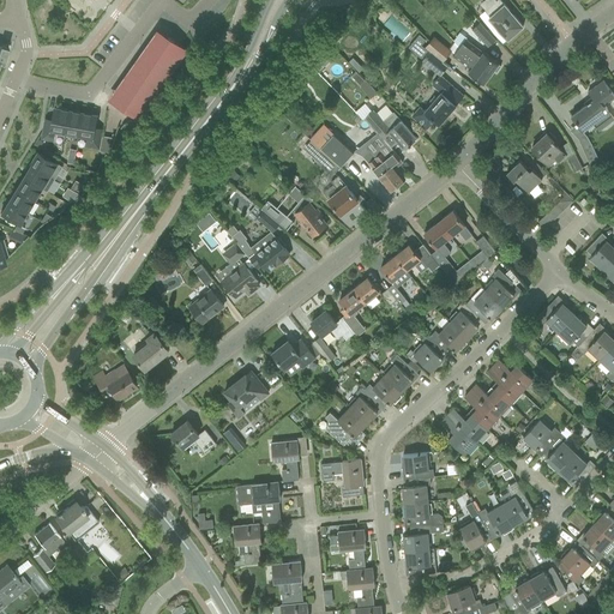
[(523,26),(500,0),(497,0),(485,11),(495,24),(497,26),(498,29),(500,31),(503,32),(509,38),(507,38),(507,40),(523,26)]
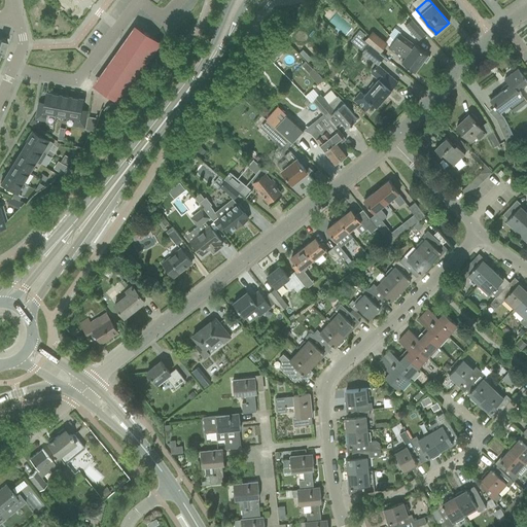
[(405,25),(419,40),(426,34),(412,19),(405,25)]
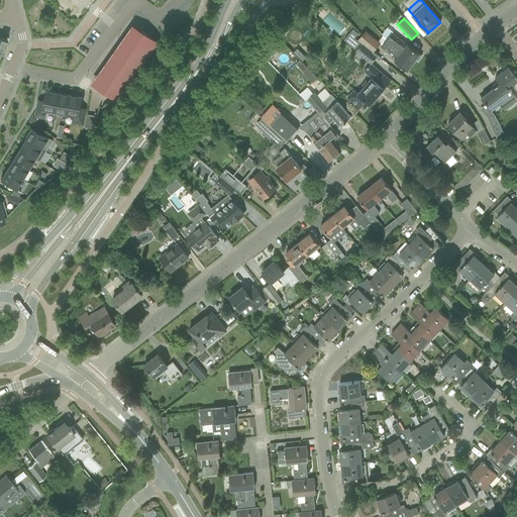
[(94,84),(119,101),(158,41),(132,25),(94,84)]
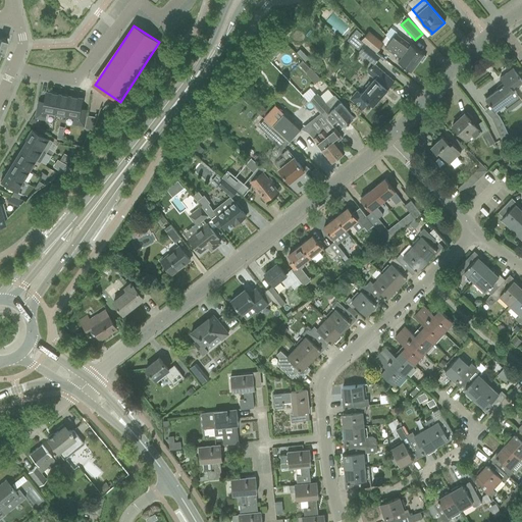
[(355,45),(363,34),(356,29),(348,40),(355,45)]
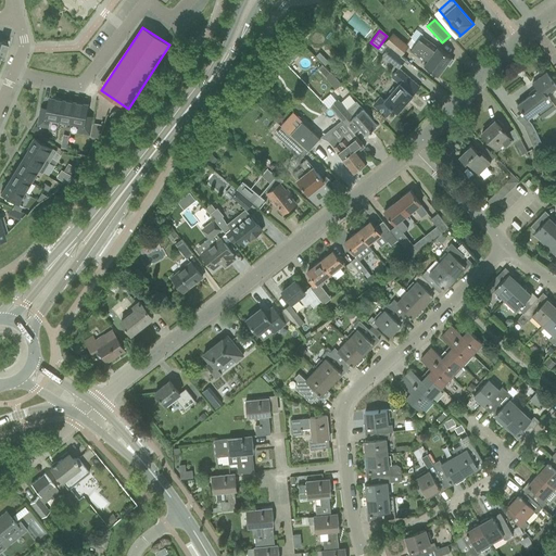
[(416,32),(412,38),(420,49),(445,66),(447,64),(450,65),(454,60),(452,59),(452,58),(438,47),(437,48),(416,32)]
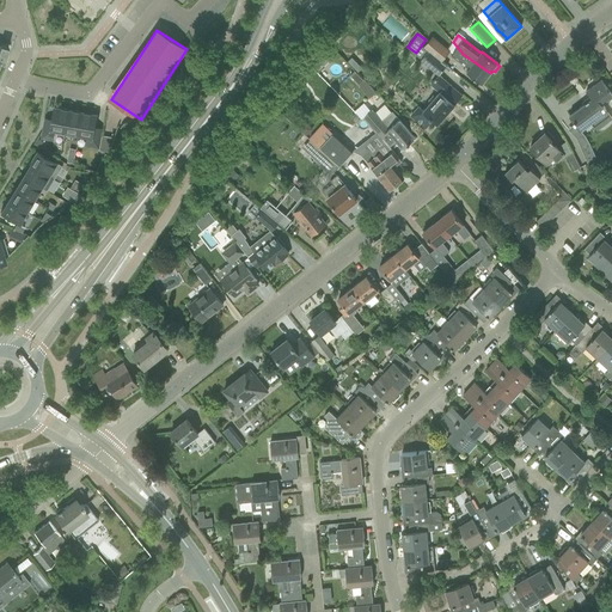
[(423,47),(429,51),(441,61),(450,51),(432,37),(423,47)]
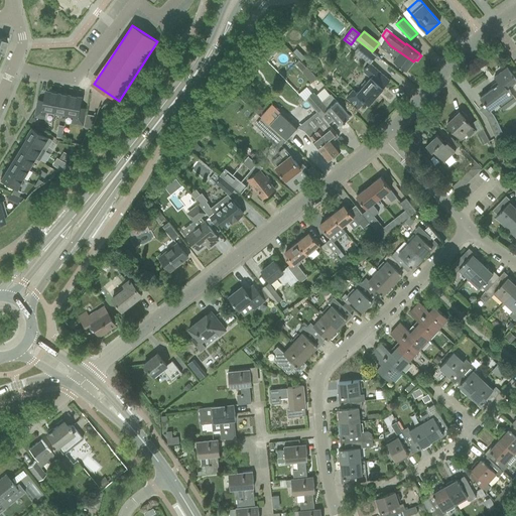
[(390,45),(382,35),(377,41),(382,45),(381,46),(396,57),(394,60),(406,71),(413,61),(390,45)]
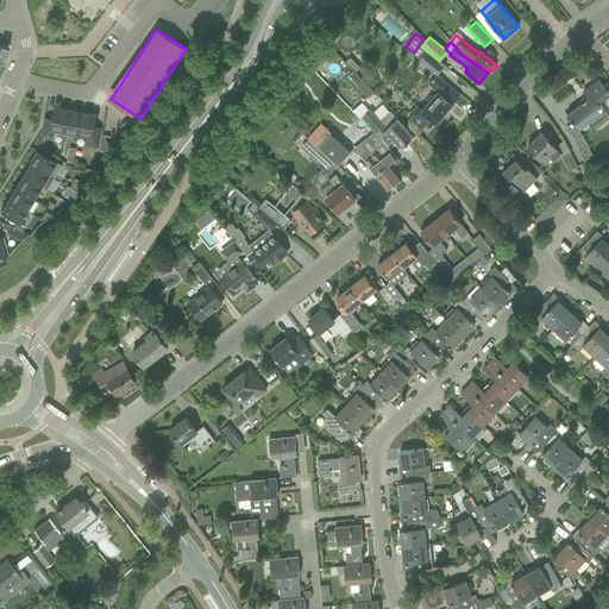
[(439,61),(427,51),(419,61),(437,75),(444,66),(439,62),(439,61)]
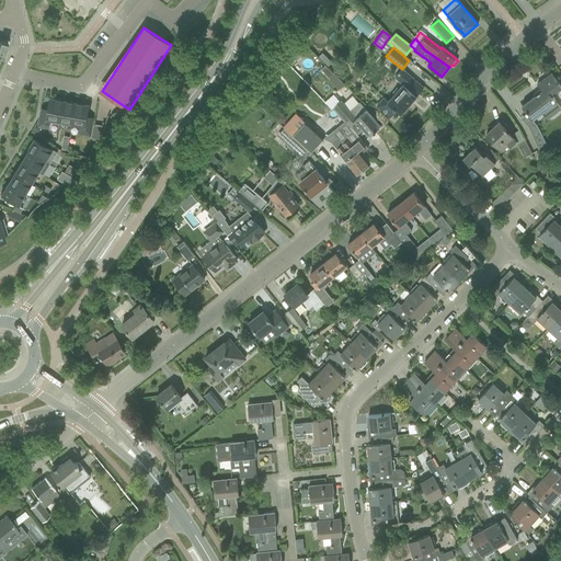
[(328,67),(332,63),(322,53),(319,57),(328,67)]
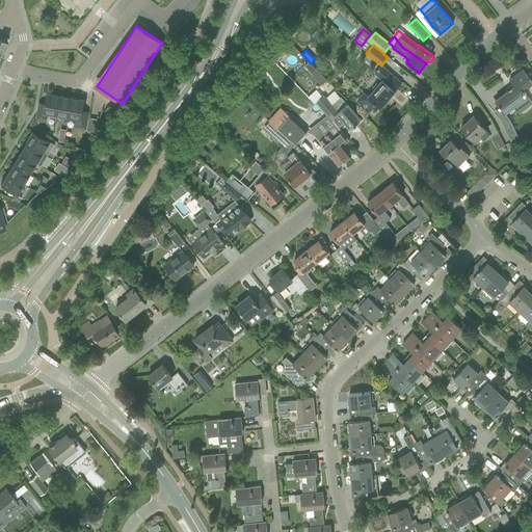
[(315,77),(319,73),(309,62),(304,65),(315,77)]
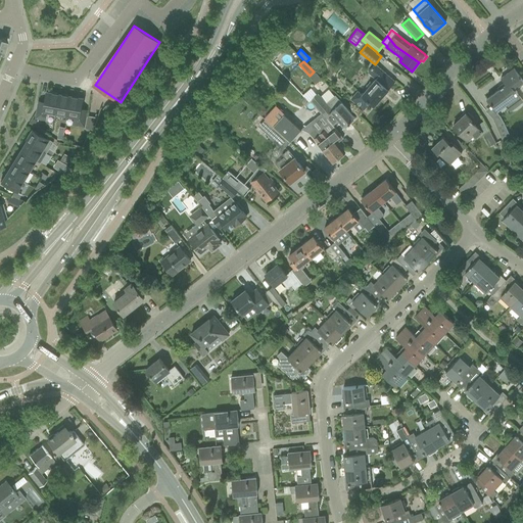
[(376,80),(363,95),(358,91),(350,99),(364,110),(370,103),(374,106),(395,82),(375,65),(369,73),(376,80)]
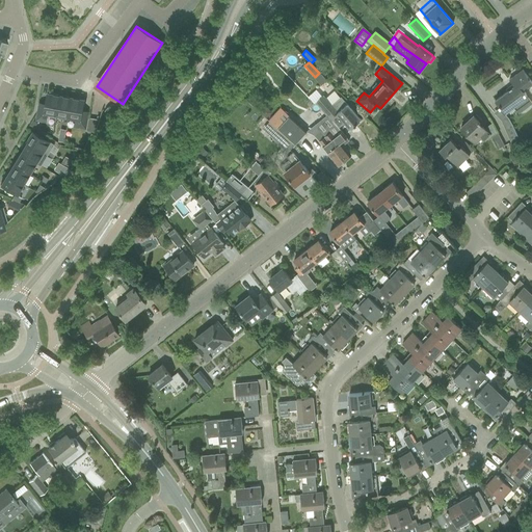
[(531,103),(523,91),(531,83),(531,82),(523,70),(509,80),(514,86),(495,101),(502,110),(495,114),(500,120),(506,132),(511,143),(519,140),(512,125),(508,117),(505,114),(514,107),(519,113),(531,103)]
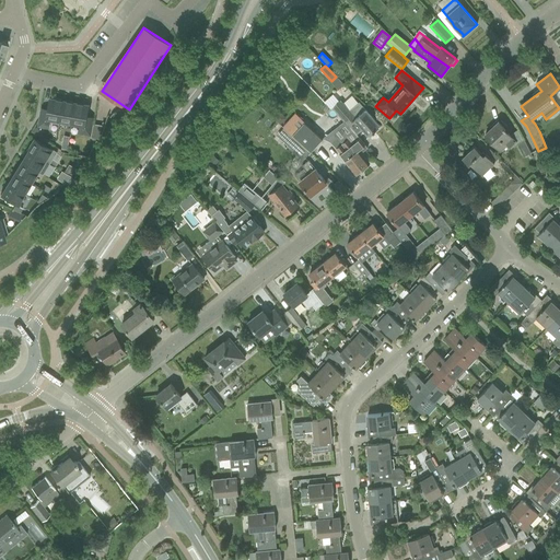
[(59,120),(62,101),(49,98),(47,109),(42,108),(38,126),(45,128),(46,121),(59,124),(59,120)]
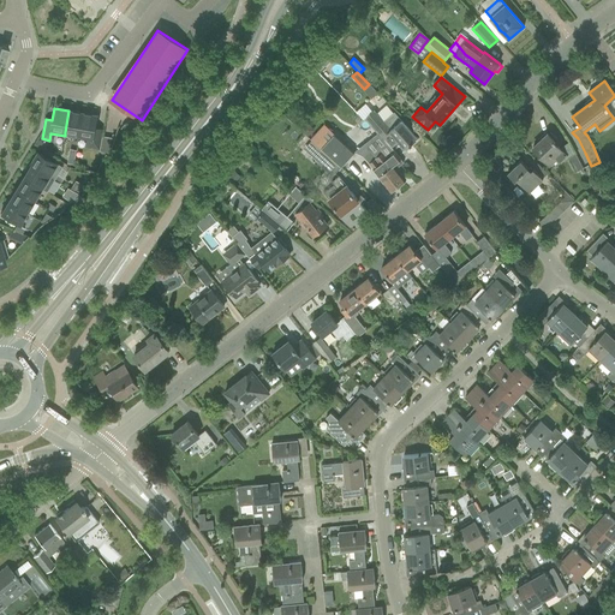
[(83,113),(69,111),(65,132),(79,135),(83,113)]
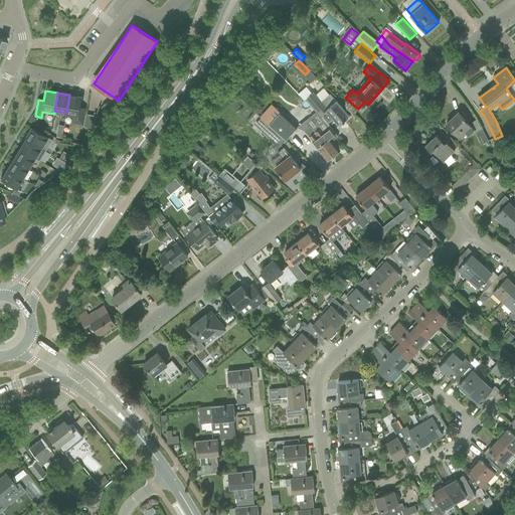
[(314,93),(305,101),(308,103),(310,105),(310,106),(319,115),(324,121),(327,125),(328,124),(327,124),(326,122),(332,117),(339,125),(349,116),(342,109),(330,94),(321,102),(314,93)]
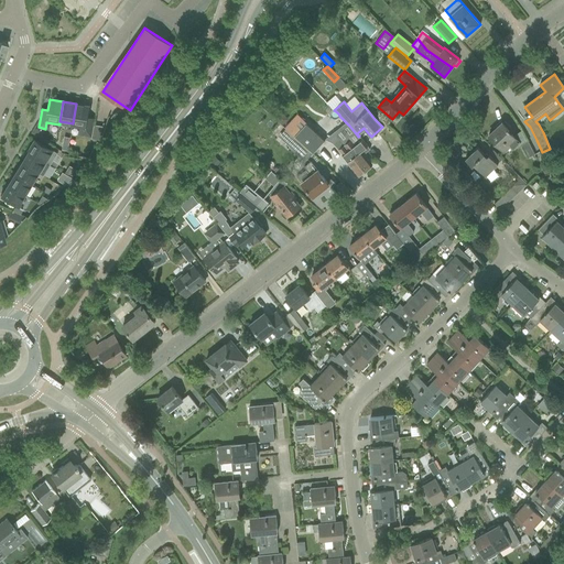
[(89,106),(76,104),(73,123),(80,125),(78,134),(90,137),(93,122),(87,121),(89,106)]
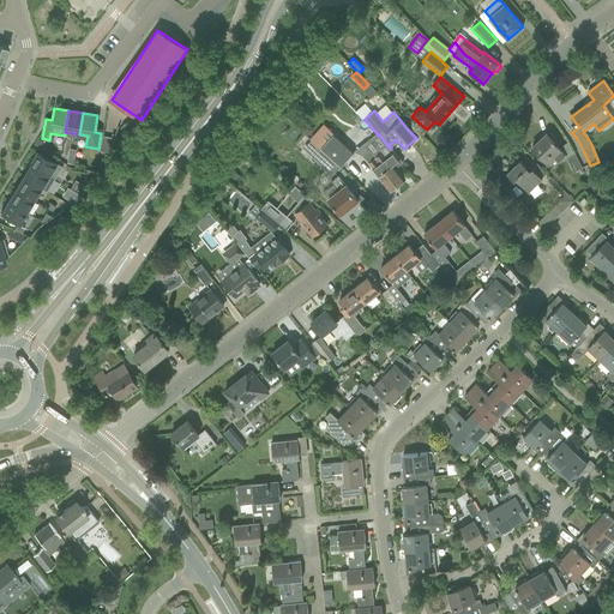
[(539,140),(531,148),(535,150),(534,151),(537,156),(539,155),(540,156),(548,166),(554,160),(558,162),(565,155),(566,154),(560,148),(558,145),(560,143),(557,139),(549,132),(547,134),(547,133),(546,134),(545,132),(537,139),(539,140)]
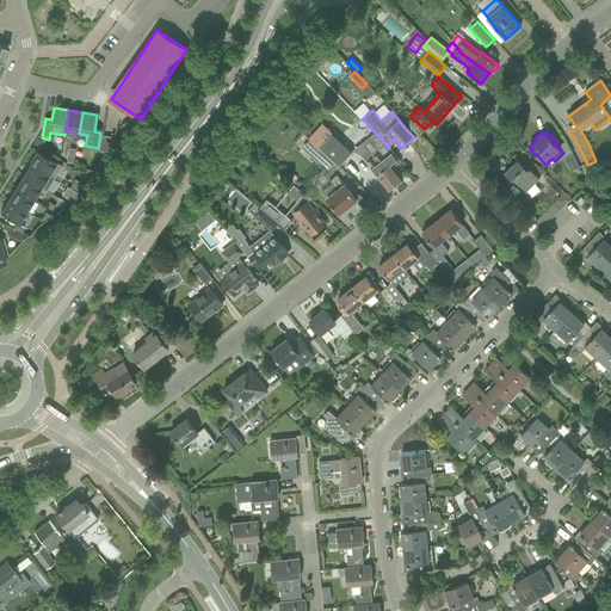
[(331,133),(318,148),(323,154),(338,167),(339,166),(352,152),(331,133)]
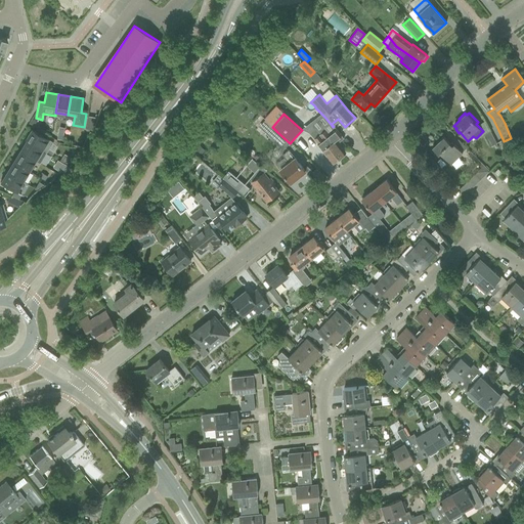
[(87,116),(85,129),(92,132),(93,131),(93,130),(94,128),(95,127),(95,126),(97,118),(87,116)]
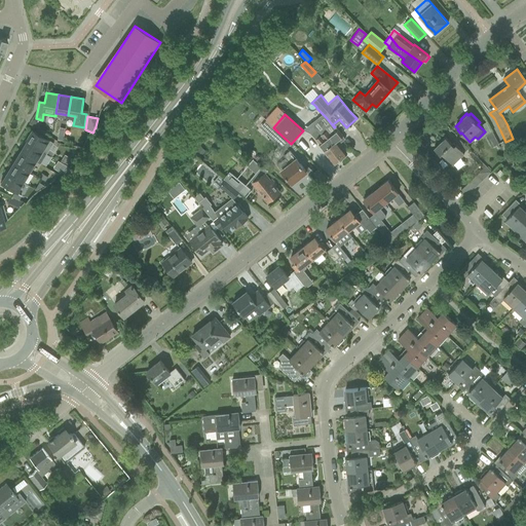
[(27,142),(47,153),(53,143),(33,129),(26,141),(27,142)]
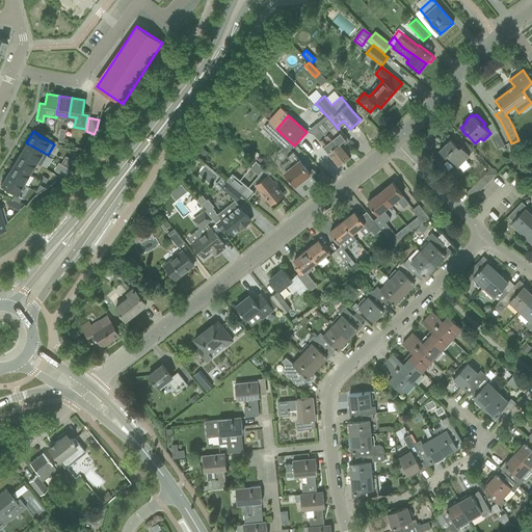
[(321,131),(315,136),(319,141),(338,165),(343,161),(345,161),(348,159),(348,157),(349,156),(342,147),(340,143),(347,138),(342,132),(335,137),(330,132),(325,136),(321,131)]
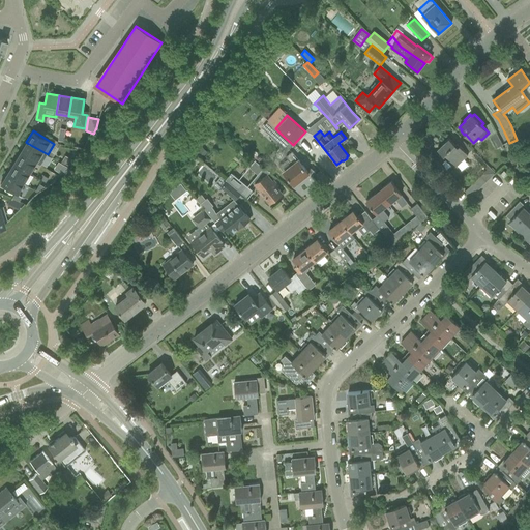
[(276,138),(275,140),(288,151),(288,150),(293,145),(281,134),(276,138)]
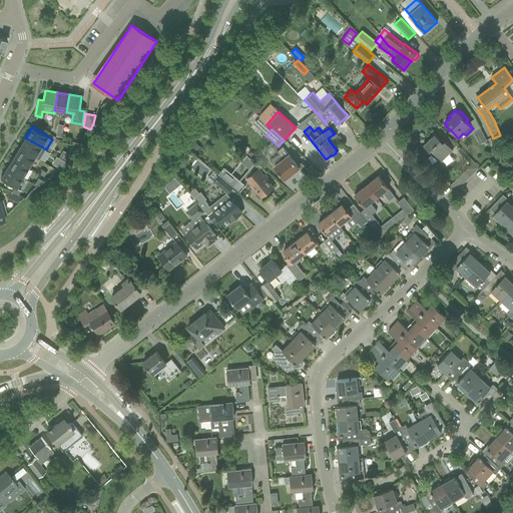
[(480,129),(474,132),(480,144),(486,140),(480,129)]
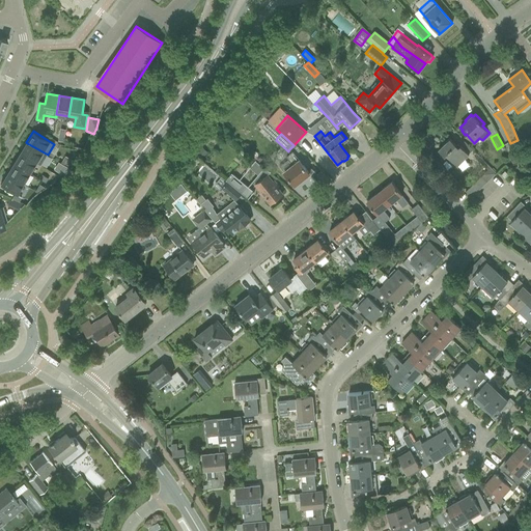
[(459,146),(458,147),(450,138),(438,149),(444,157),(446,155),(456,166),(468,155),(473,149),(465,141),(459,146)]
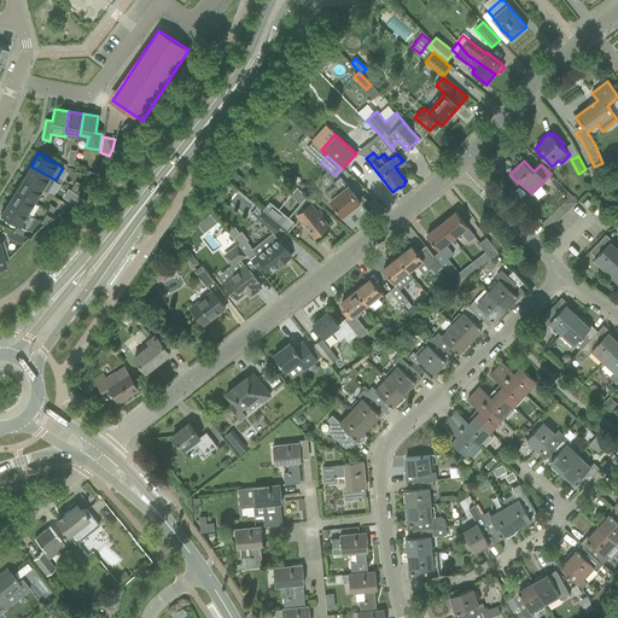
[(31,167),(24,179),(42,190),(47,193),(56,180),(31,167)]
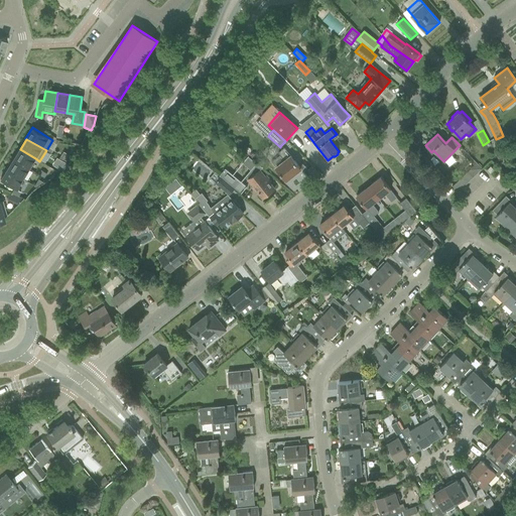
[(280,155),(272,161),(276,166),(275,167),(286,180),(300,168),(290,155),(290,156),(284,148),(278,152),(280,155)]
